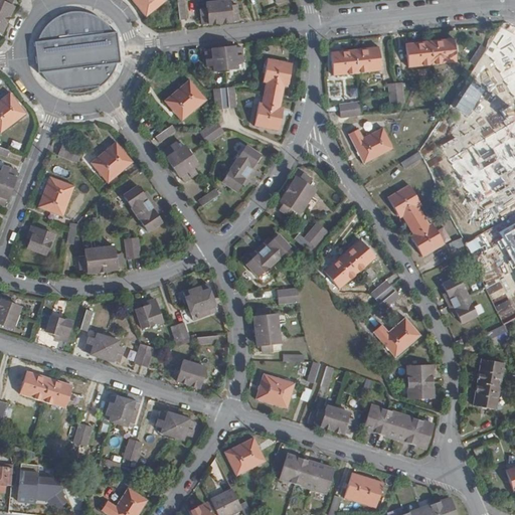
[(0,0),(0,9),(12,15),(17,5),(15,3),(16,0),(0,0)]
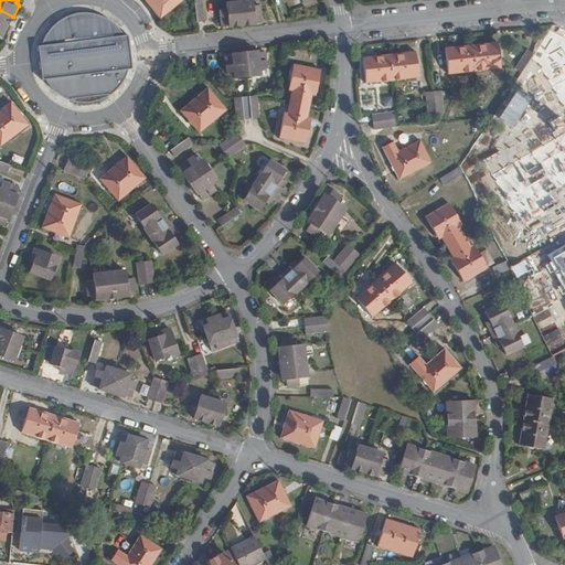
[(178,0),(142,0),(158,19),(180,1),(178,0)]
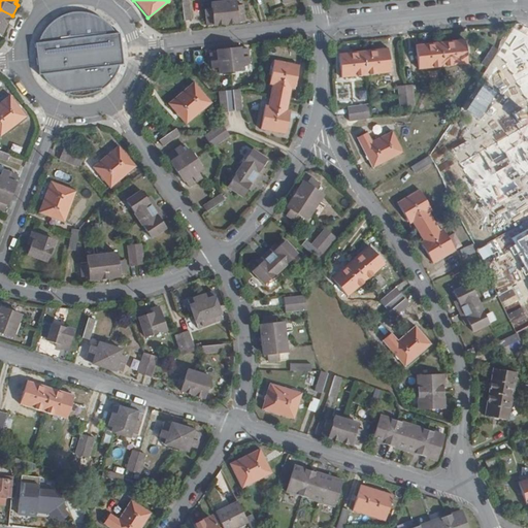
[(192,18),(190,0),(183,0),(185,18),(192,18)]
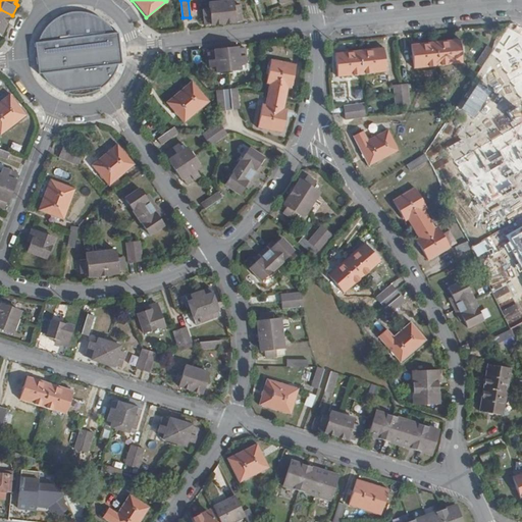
[(214,22),(225,20),(222,0),(218,0),(212,1),(212,4),(206,5),(208,21),(213,20),(214,22)]
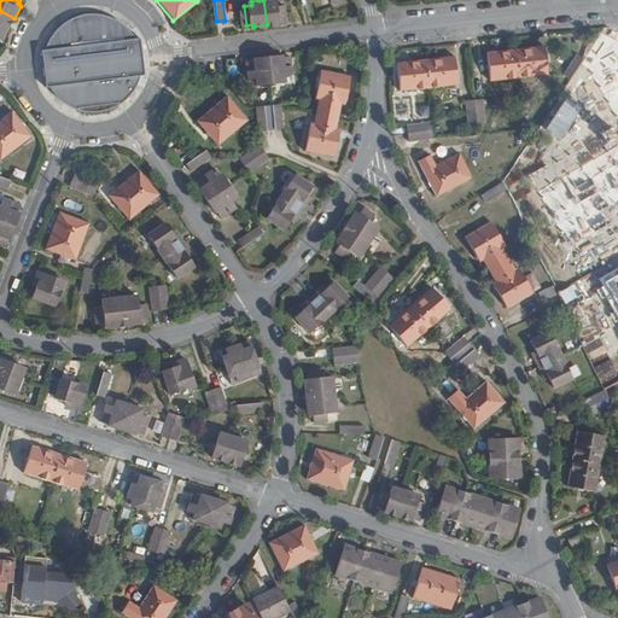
[(263,0),(267,24),(280,23),(281,21),(287,21),(285,1),(278,1),(278,0),(263,0)]
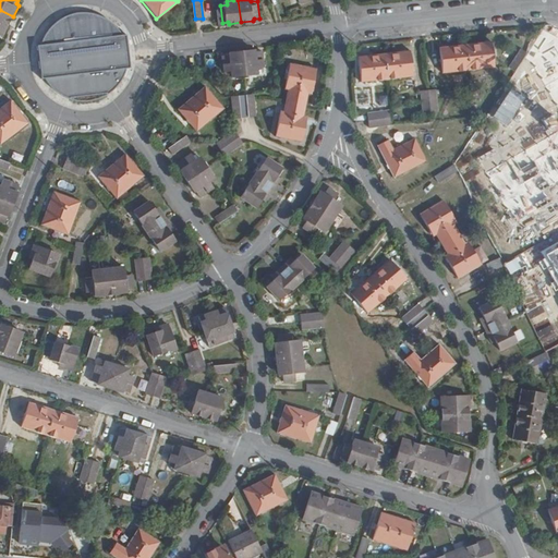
[(0,16),(11,22),(13,16),(0,10),(0,16)]
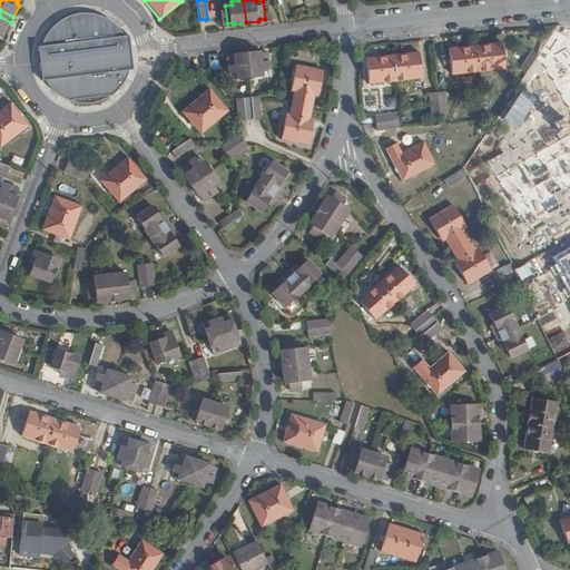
[(96,16),(82,13),(69,17),(58,22),(48,31),(42,43),(41,47),(39,48),(42,81),(46,81),(53,91),(65,99),(77,104),(91,104),(104,99),(115,91),(124,81),(128,70),(131,70),(128,37),(124,37),(119,30),(109,21),(96,16)]
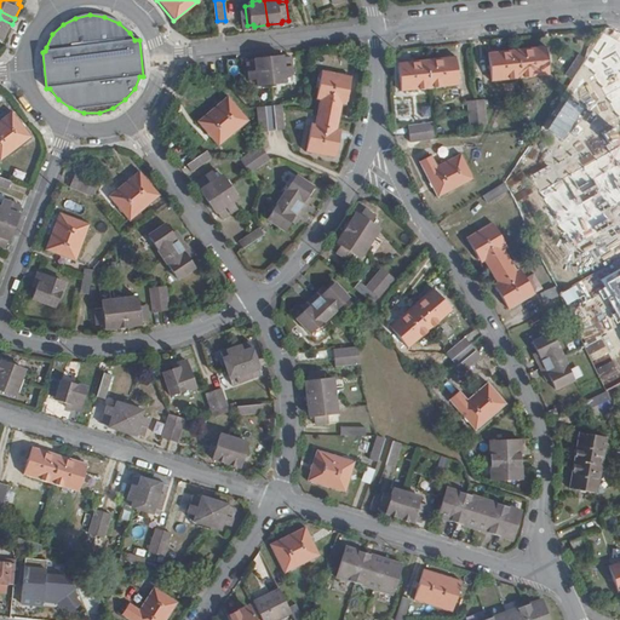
[(6,38),(12,24),(0,18),(0,44),(4,38),(6,38)]
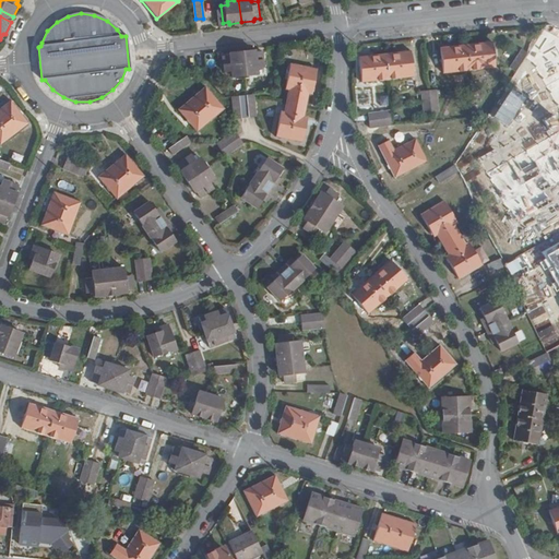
[(551,71),(558,67),(558,42),(557,38),(538,48),(551,71)]
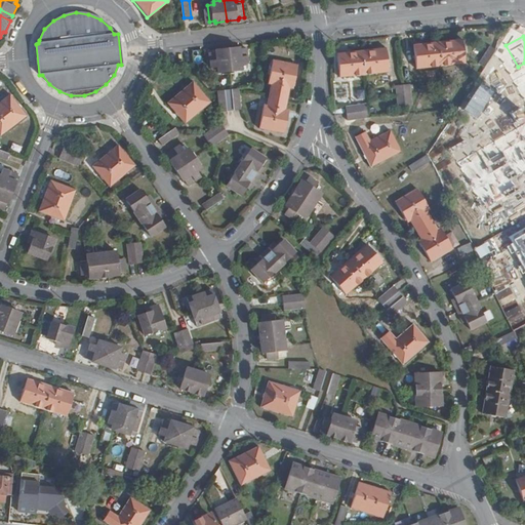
[(460,38),(437,41),(413,44),(415,67),(439,64),(462,62),(460,38)]
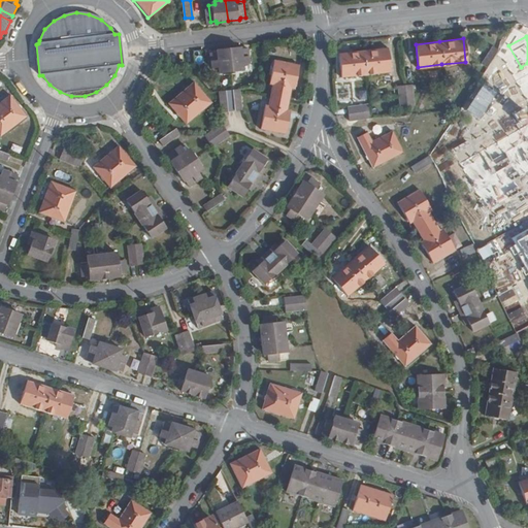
[(490,68),(498,48),(490,45),(482,65),(490,68)]
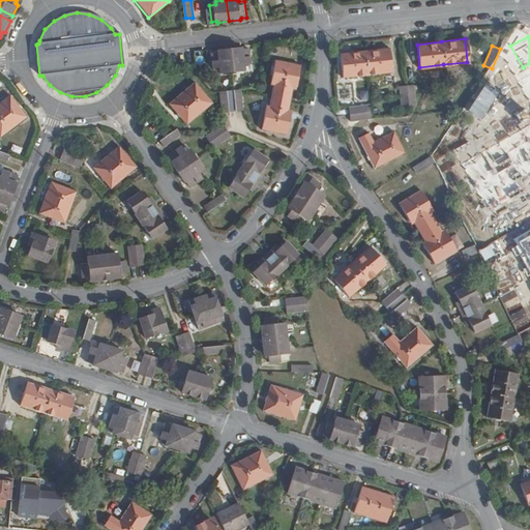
[(242,47),(232,49),(234,67),(243,66),(243,61),(248,61),(248,50),(242,50),(242,47)]
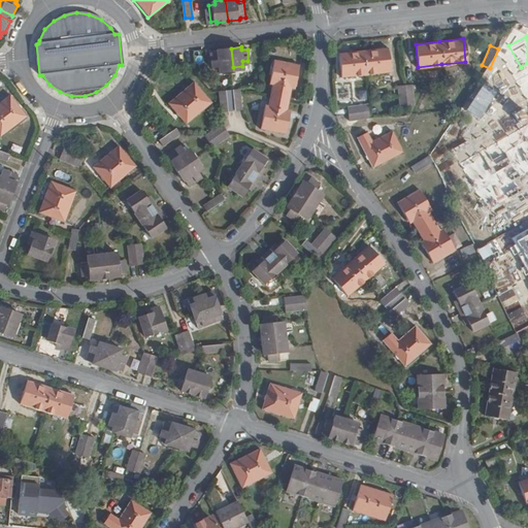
[(386,47),(363,50),(337,53),(338,75),(365,72),(388,70),(386,47)]
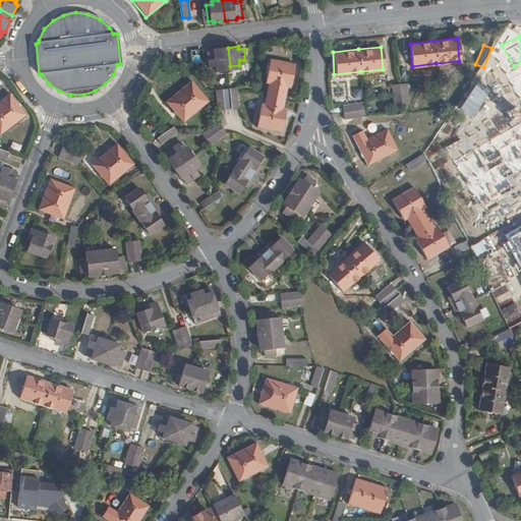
[(230,66),(228,48),(215,49),(215,52),(209,53),(210,63),(217,63),(217,67),(230,66)]
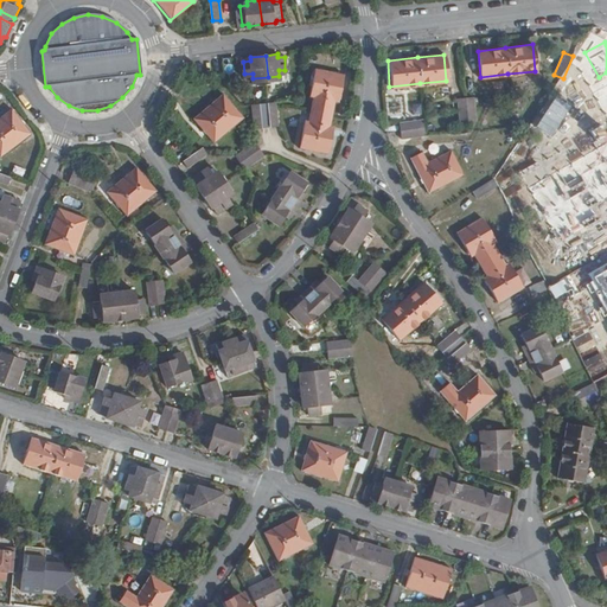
[(330,126),(332,112),(333,102),(338,102),(343,76),(315,70),(310,97),(314,98),(312,107),(310,122),(305,121),(300,151),(326,155),(333,127),(330,126)]
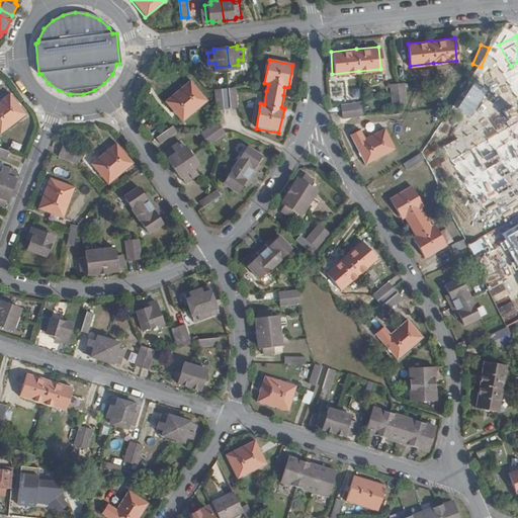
[(517,75),(516,77),(517,80),(517,82),(493,96),(507,120),(517,113),(517,75)]
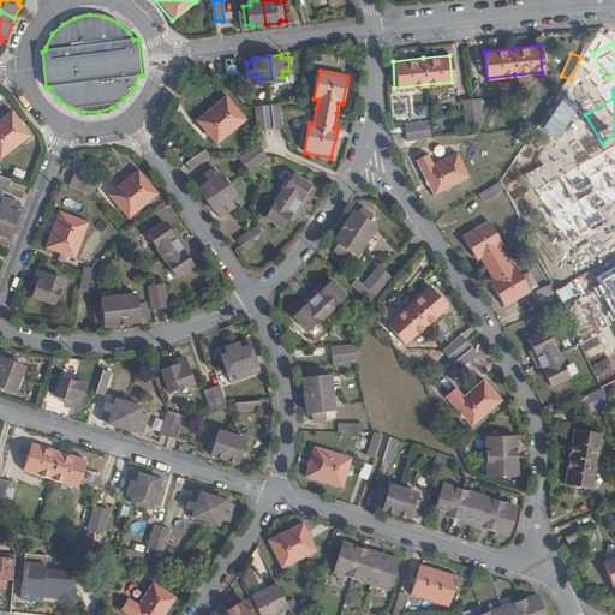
[(245,119),(225,95),(196,118),(215,143),(245,119)]
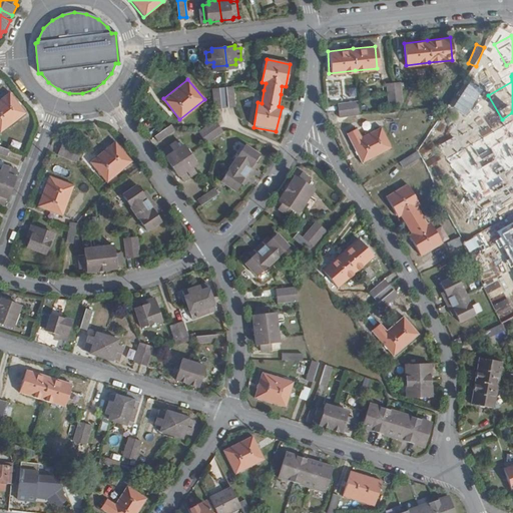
[(400,81),(393,82),(395,101),(402,101),(400,81)]
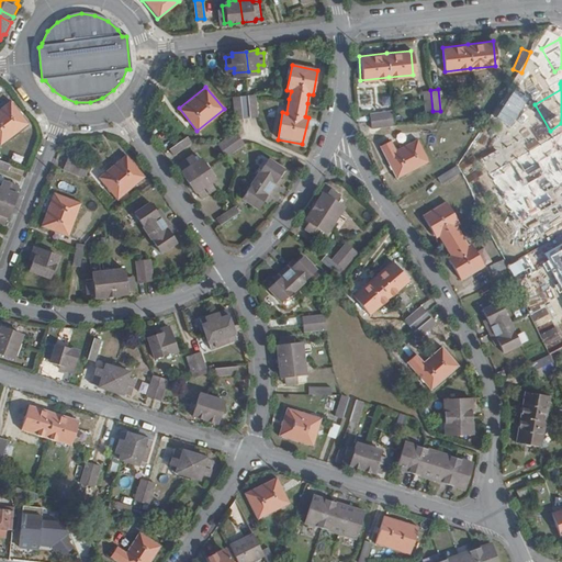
[(244,115),(251,115),(251,92),(242,93),(244,115)]
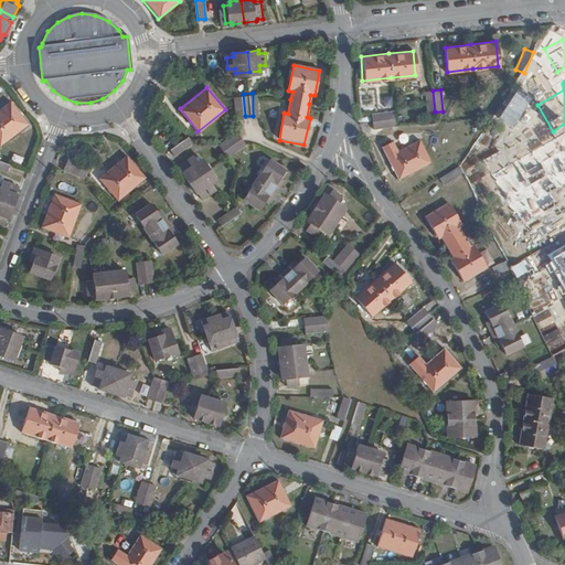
[(238,117),(245,116),(243,94),(236,94),(238,117)]
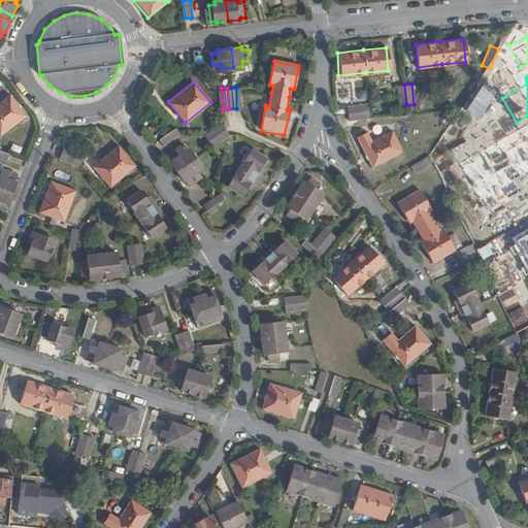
[(0,136),(25,118),(9,97),(0,103),(0,136)]
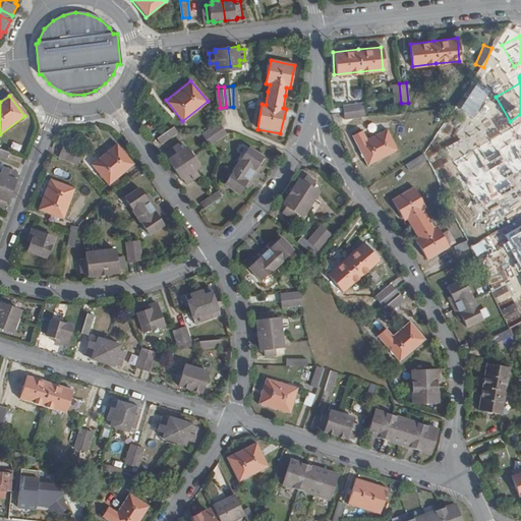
[(343,105),(344,111),(364,108),(363,101),(343,105)]
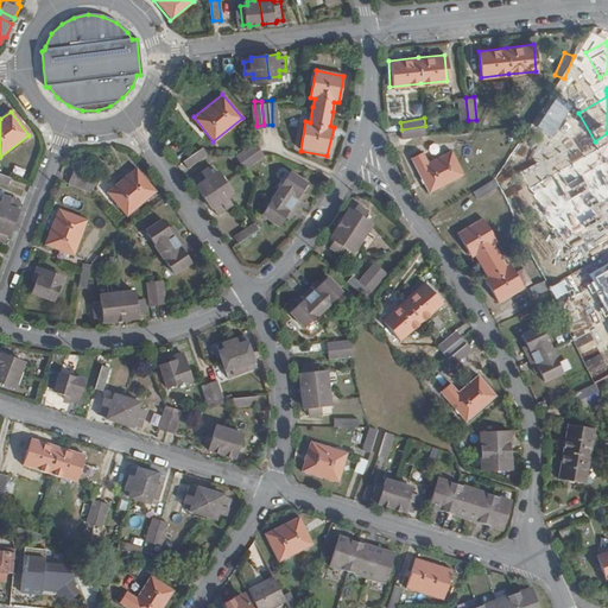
[(425,126),(401,130),(404,138),(426,134),(425,126)]
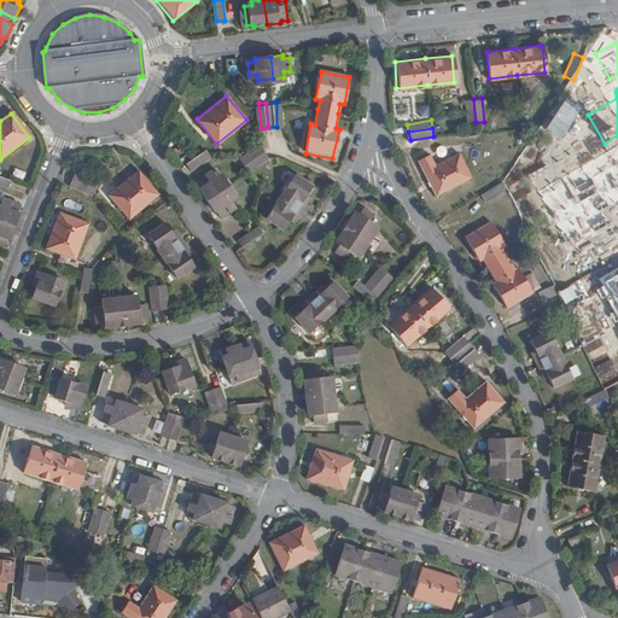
[(245,162),(267,147),(262,143),(240,156),(245,162)]
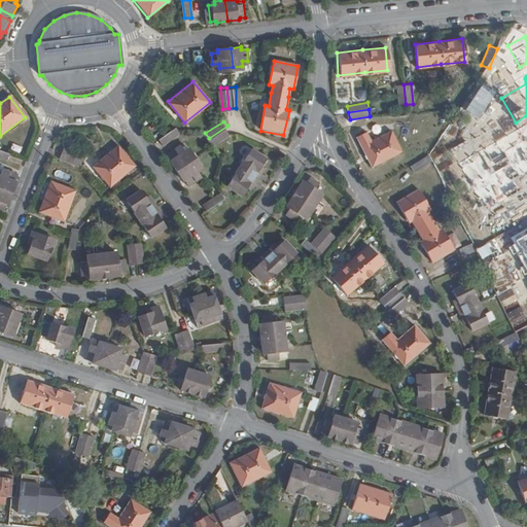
[(167,134),(164,137),(167,142),(183,131),(179,126),(167,134)]
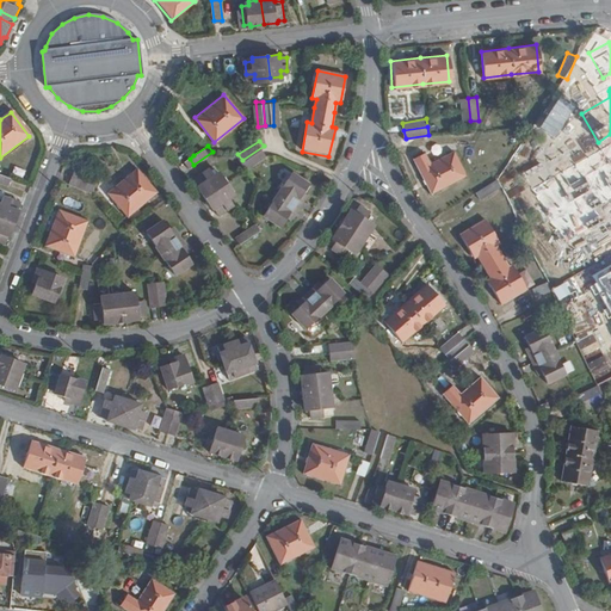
[(466,176),(451,153),(429,166),(421,155),(411,162),(432,197),(466,176)]
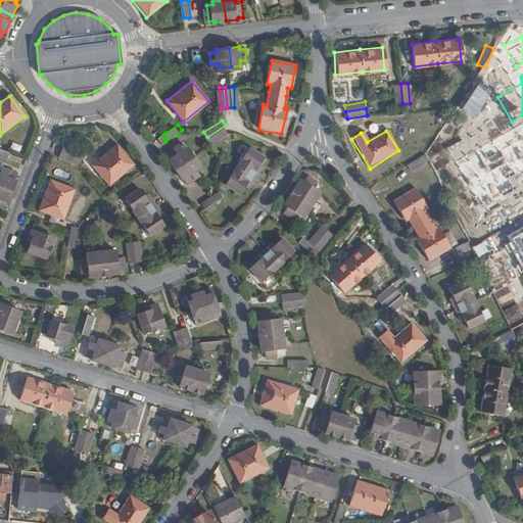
[(0,141),(0,148),(13,153),(16,147),(0,141)]
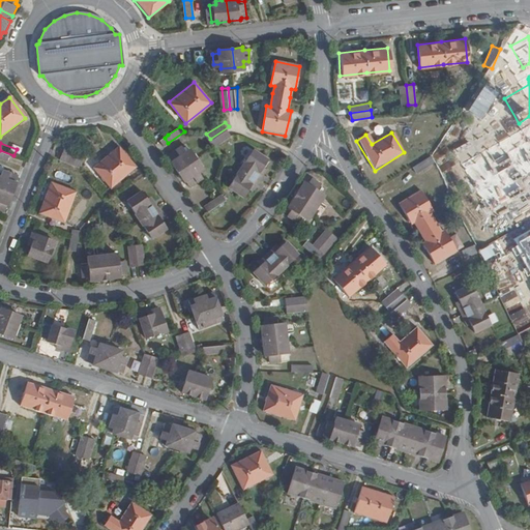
[(181,169),(199,157),(193,149),(188,151),(184,145),(172,154),(181,169)]
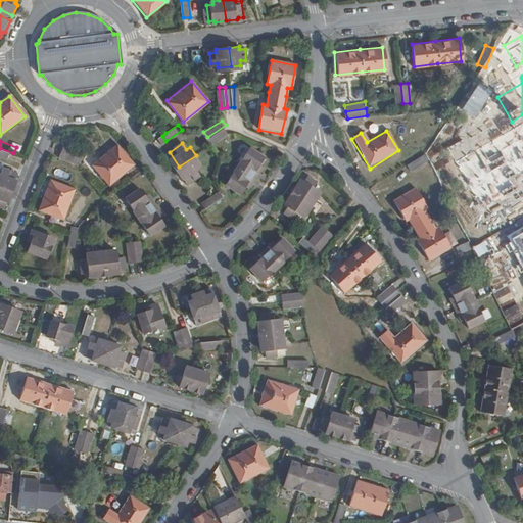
[(66,144),(64,150),(83,157),(85,150),(66,144)]
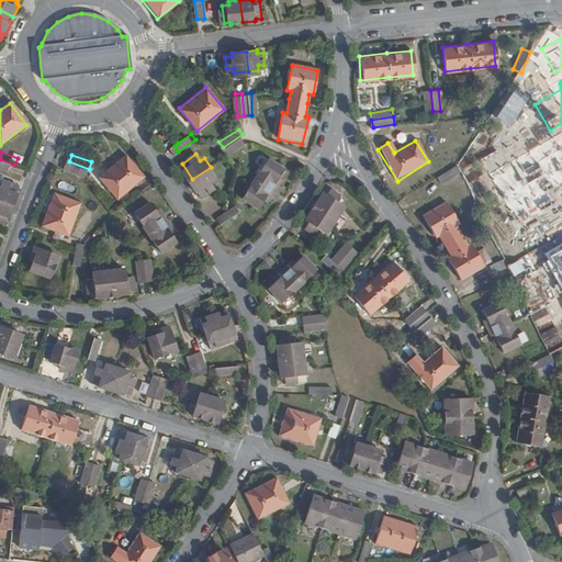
[(143,177),(125,156),(100,176),(117,198),(143,177)]
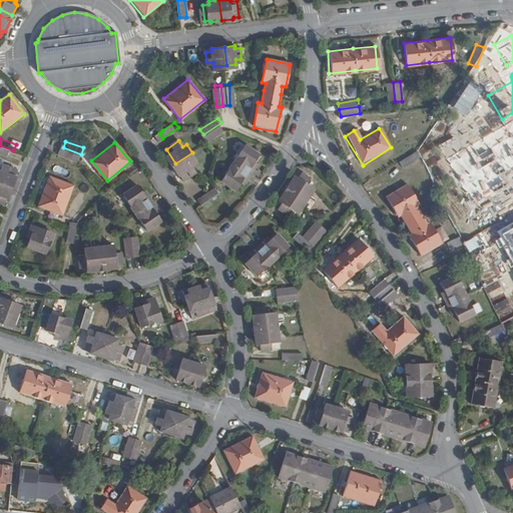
[(237,162),(254,173),(262,162),(260,160),(264,154),(249,144),(237,162)]
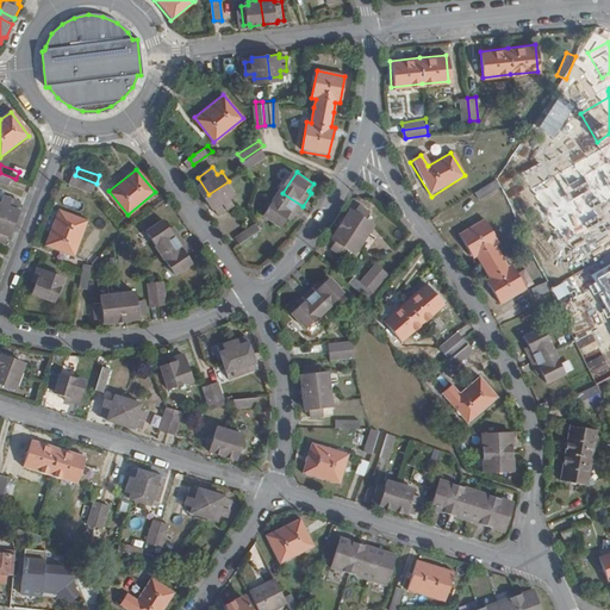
[(97,184),(75,175),(73,184),(94,192),(97,184)]
